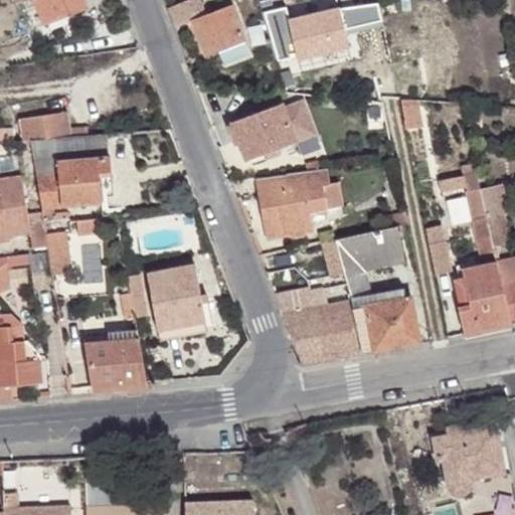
[(81,0),(34,0),(45,28),(87,11),(81,0)]
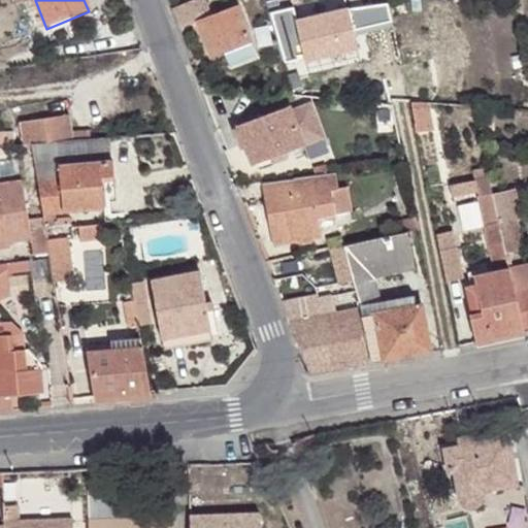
[(206,0),(190,0),(170,7),(177,27),(197,20),(210,57),(223,52),(251,41),(241,18),(227,24),(225,17),(219,19),(217,12),(212,13),(206,0)]
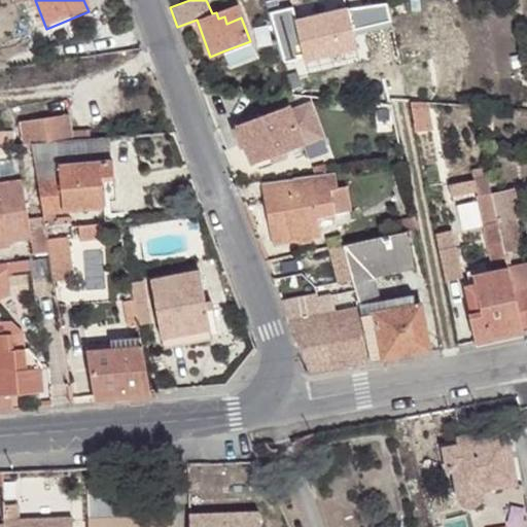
[(222,51),(229,66),(255,57),(250,41),(222,51)]
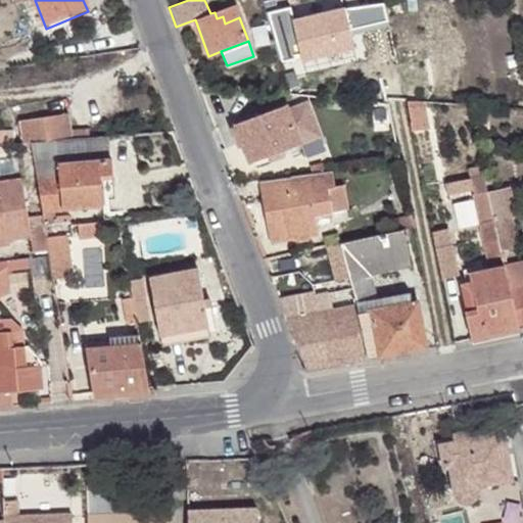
[(410,132),(429,129),(425,103),(423,103),(403,101),(410,132)]
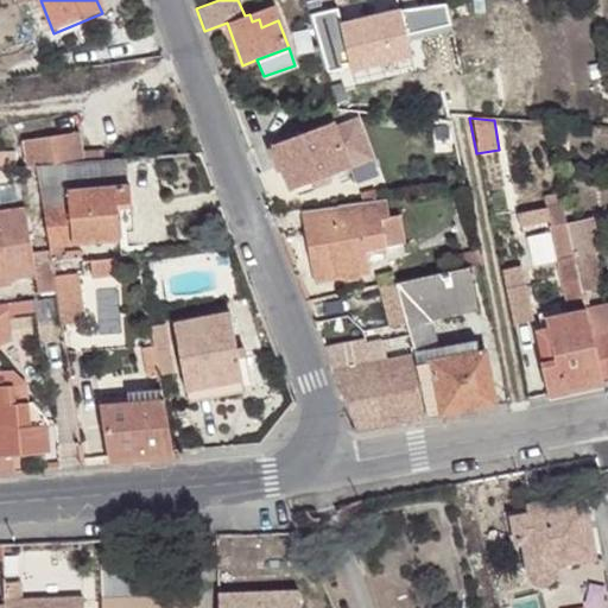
[(334,122),(272,145),(289,190),(371,159),(358,120),(335,127),(334,122)]
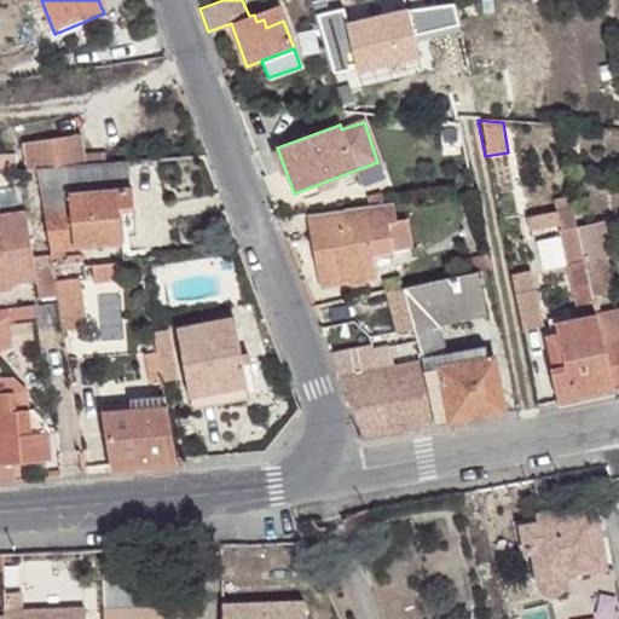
[(52,136),(53,167),(68,167),(106,163),(105,150),(82,152),(80,134),(52,136)]
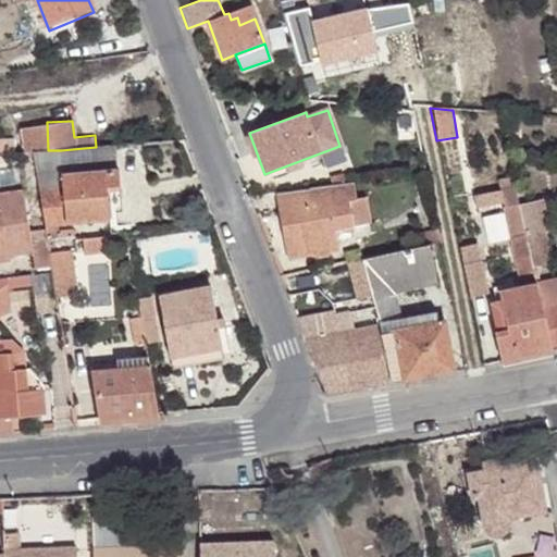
[(33,151),(34,152),(36,165),(62,164),(63,190),(40,192),(46,239),(47,240),(58,239),(58,221),(110,220),(110,214),(108,171),(122,171),(121,146),(96,147),(61,150),(48,150),(33,151)]
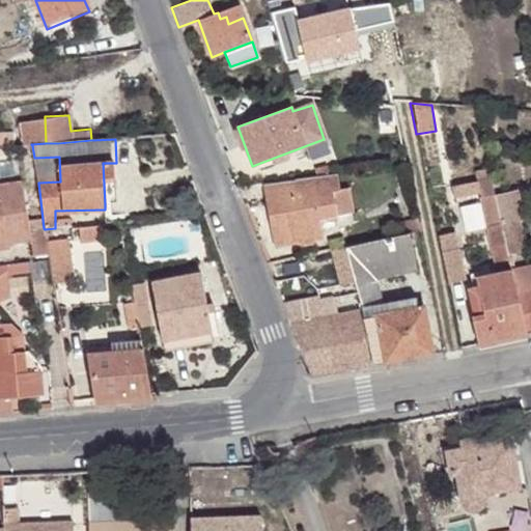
[(117,203),(116,163),(103,163),(105,204),(117,203)]
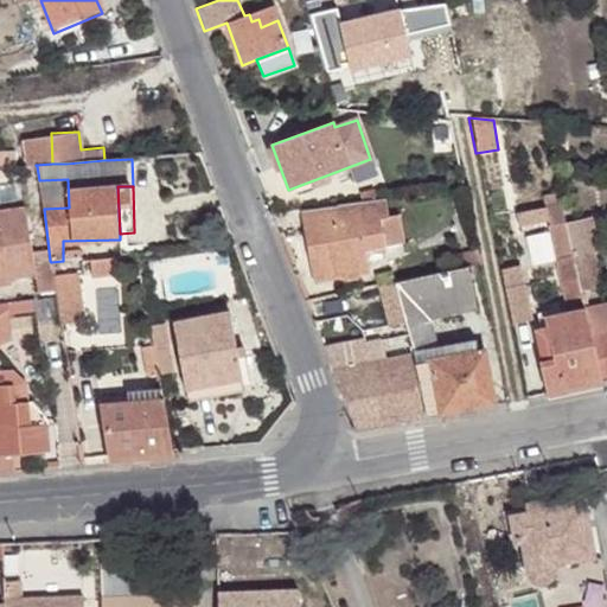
[(381,218),(389,217),(385,200),(338,206),(342,225),(381,218)]
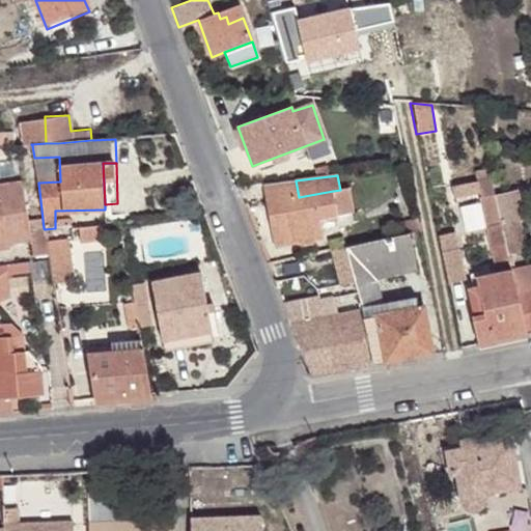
[(299,197),(296,180),(262,184),(271,227),(320,219),(337,216),(333,191),(299,197)]
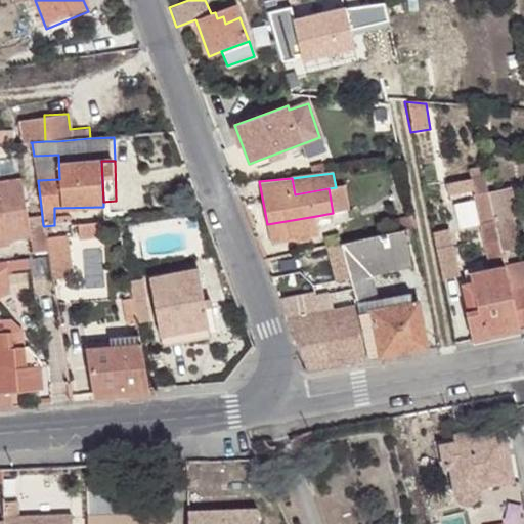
[(488,193),(494,222),(516,218),(510,188),(488,193)]
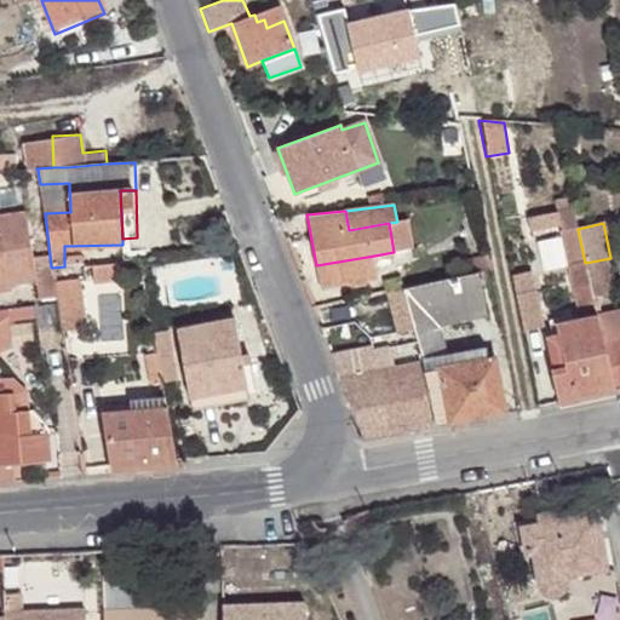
[(4,236),(0,236),(0,283),(11,282),(4,236)]
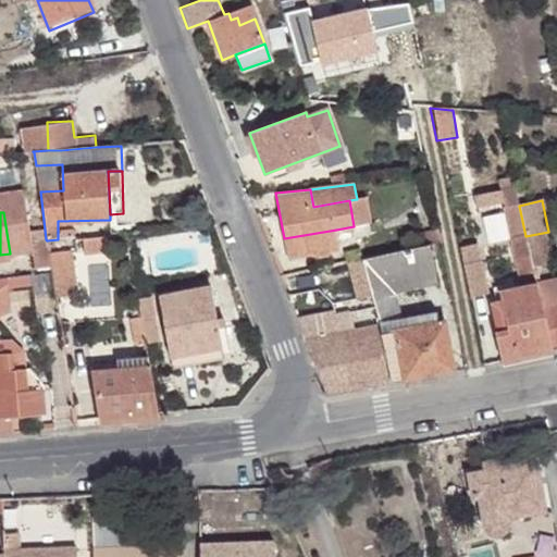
[(284,238),(287,260),(339,249),(336,230),(284,238)]
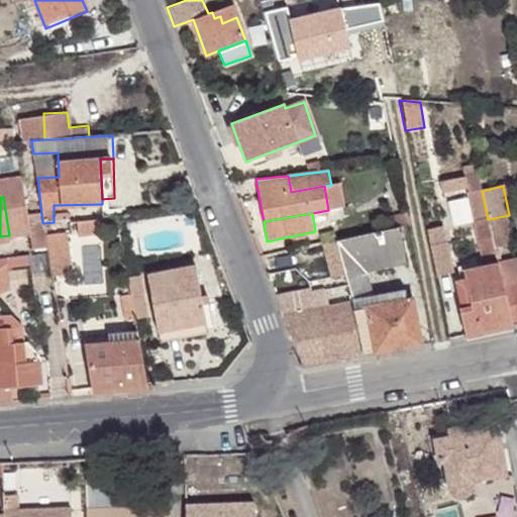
[(477,333),(511,326),(503,288),(497,264),(488,219),(474,222),(483,264),(462,268),(464,277),(471,305),(461,306),(458,307),(464,335),(477,333)]
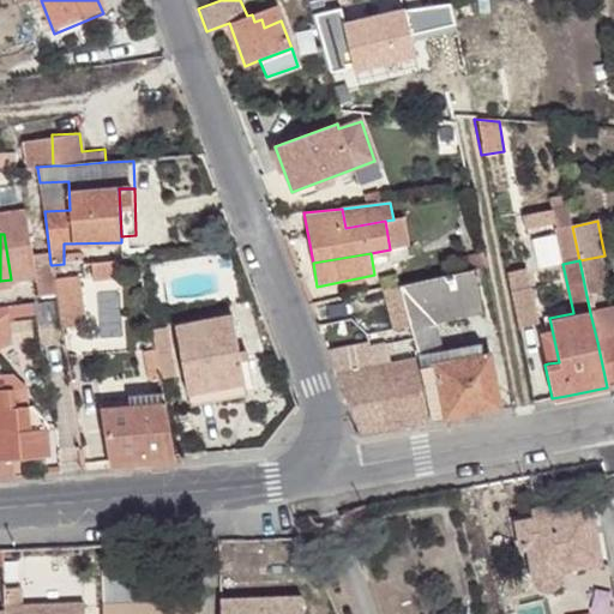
[(64,264),(52,265),(54,278),(78,276),(84,276),(82,263),(64,264)]
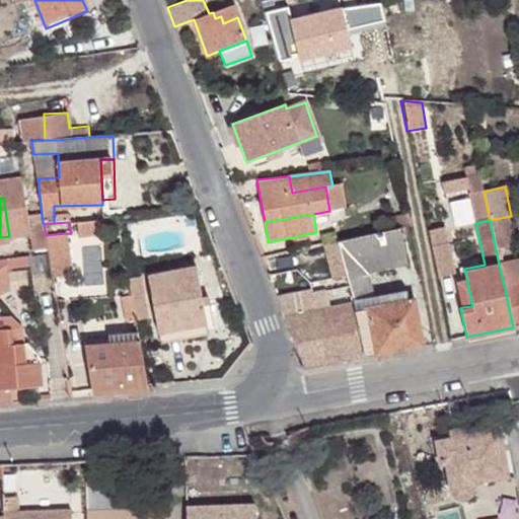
[(385,232),(336,242),(344,271),(354,302),(363,357),(377,354),(422,345),(413,300),(411,301),(411,296),(404,296),(405,301),(400,303),(399,297),(398,293),(370,298),(366,275),(404,266),(398,230),(385,232)]
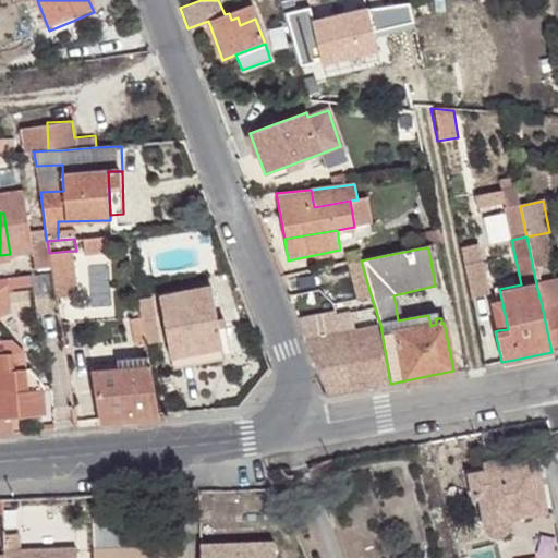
[(71,251),(49,253),(57,298),(76,295),(71,251)]
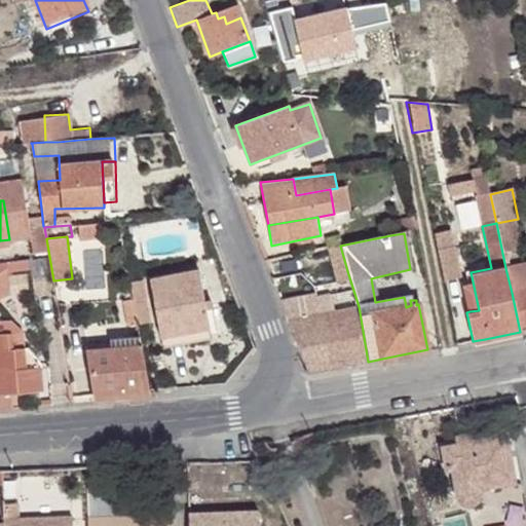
[(436,249),(442,279),(458,275),(451,245),(436,249)]
